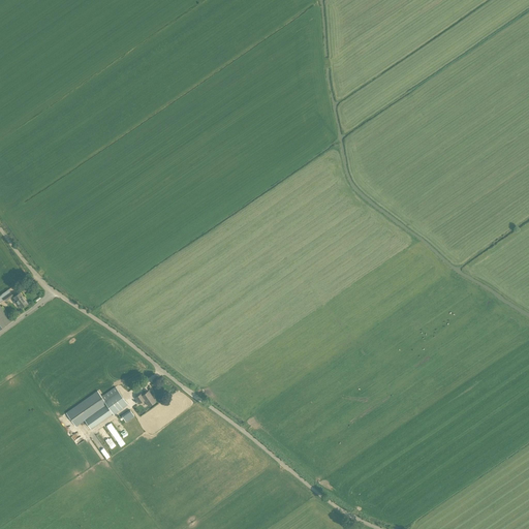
[(11,291),(2,298),(5,301),(11,297),(12,298),(16,297),(20,302),(21,302),(24,306),(29,303),(25,298),(28,297),(24,290),(22,286),(14,291),(12,293),(11,291)]
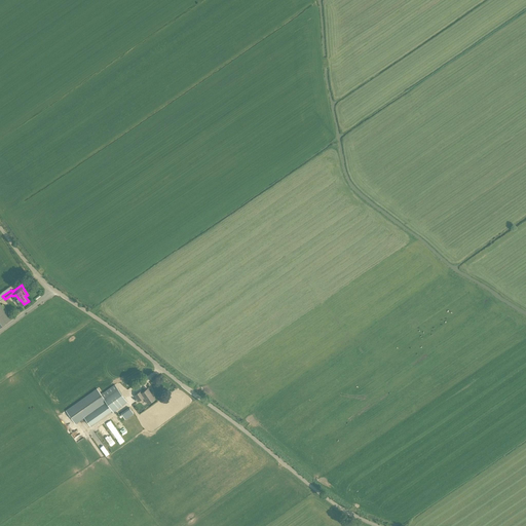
[(0,327),(0,328),(11,320),(0,302),(0,327)]
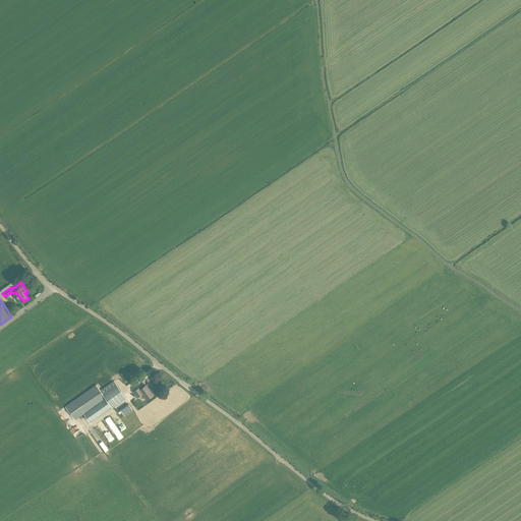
[(65,406),(74,420),(83,414),(90,422),(111,407),(112,408),(126,398),(114,381),(100,390),(96,385),(65,406)]
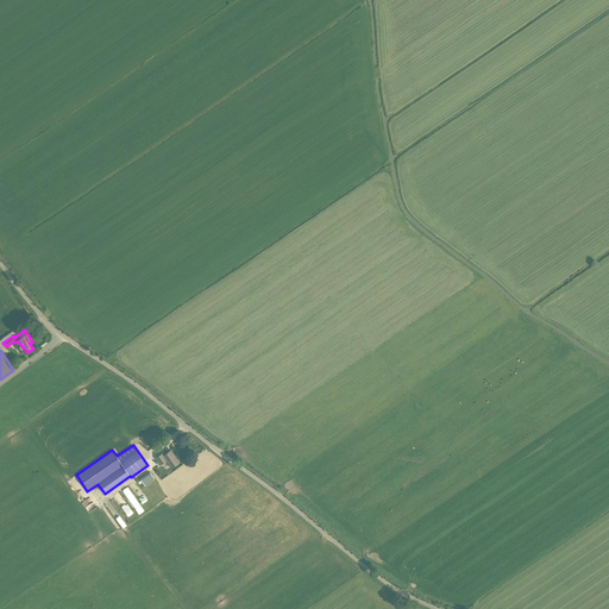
[(180,462),(171,450),(164,454),(163,453),(156,458),(161,464),(167,460),(171,468),(180,462)]
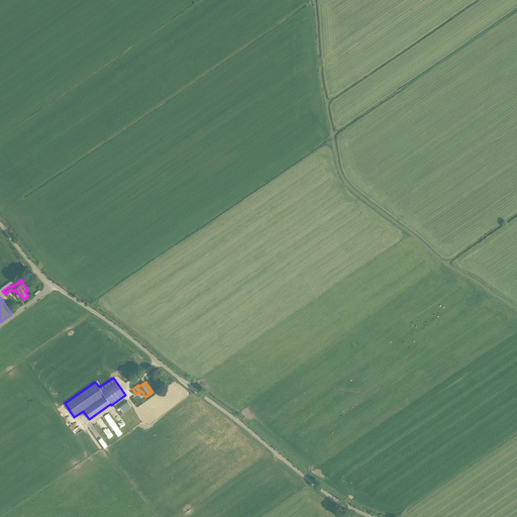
[(131,407),(127,401),(118,406),(123,412),(131,407)]
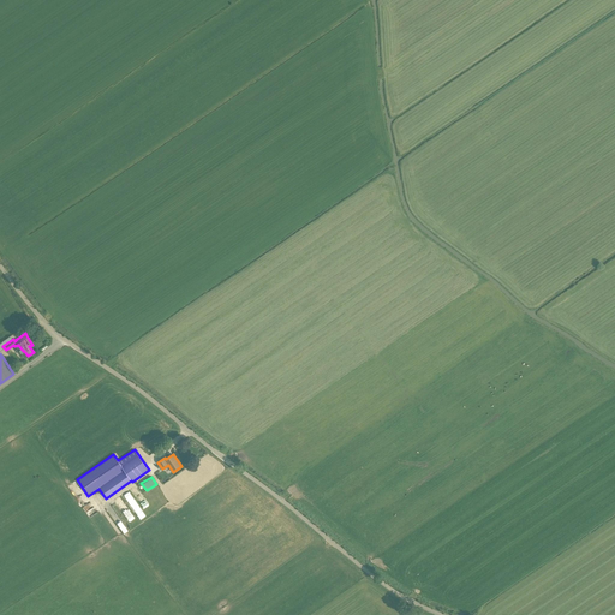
[(124,495),(137,515),(143,511),(130,491),(124,495)]
